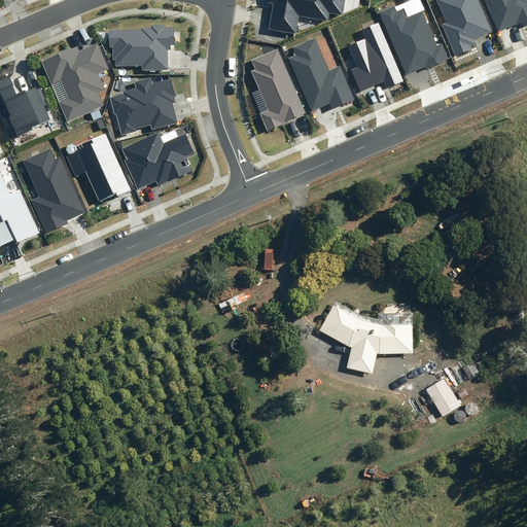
[(343,14),(345,0),(268,0),(269,3),(274,4),(270,29),(295,33),(299,16),(328,21),(329,12),(343,14)]
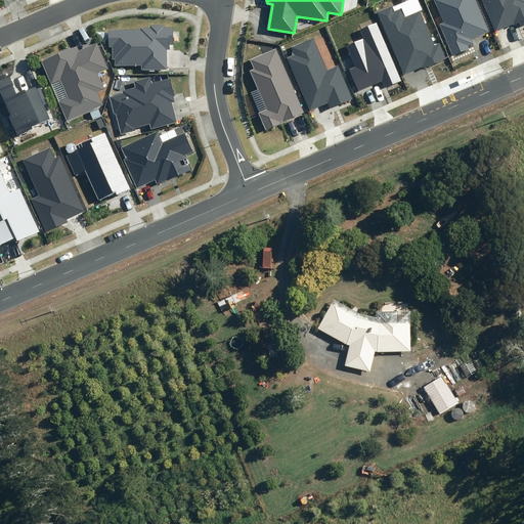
[(434,0),(443,23),(439,25),(452,56),(469,49),(468,46),(473,44),(471,39),(489,32),(475,0),(434,0)]
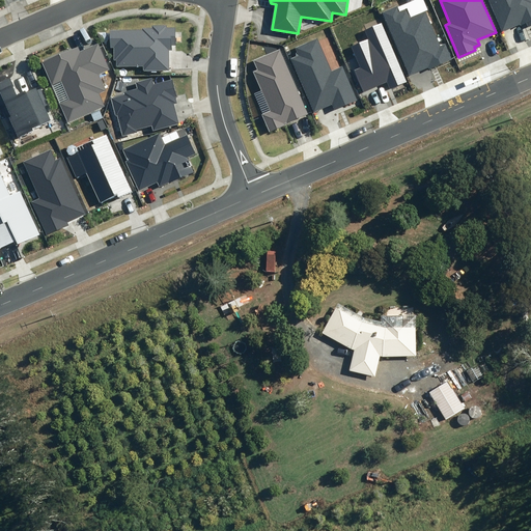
[(530,0),(488,0),(502,31),(521,24),(521,26),(527,23),(528,27),(530,25),(530,0)]
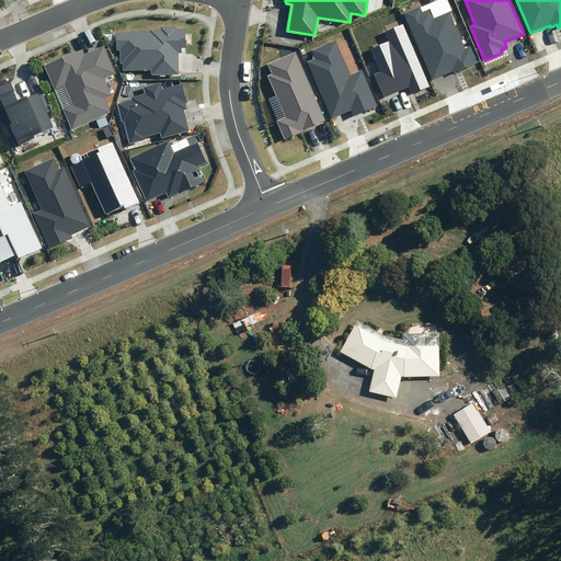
[(420,7),(404,13),(433,80),(453,71),(454,73),(478,64),(470,46),(466,48),(449,12),(434,19),(430,9),(422,12),(420,7)]
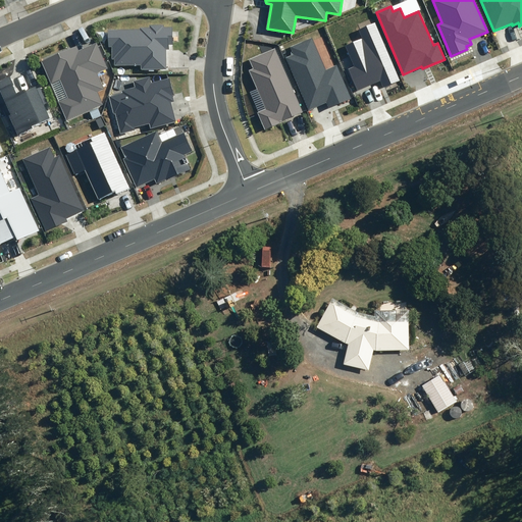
[(354,66),(348,68),(357,91),(380,81),(383,88),(400,81),(375,22),(358,30),(362,39),(345,46),(354,66)]
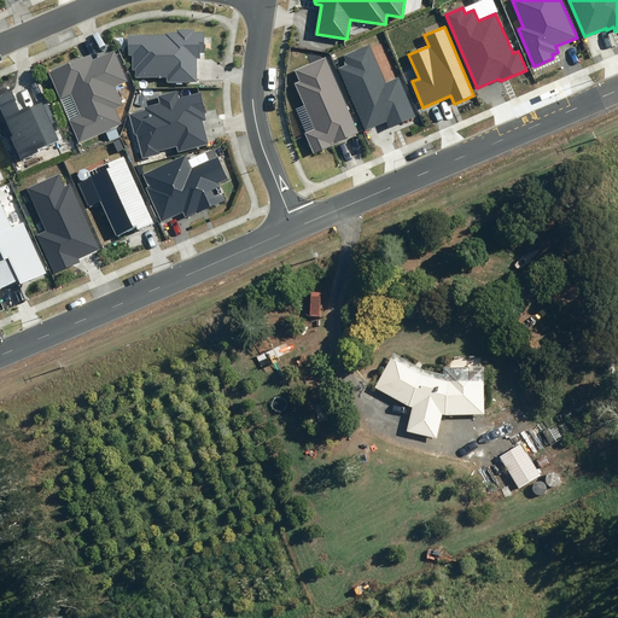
[(167,82),(197,82),(197,58),(199,58),(199,53),(204,52),(204,31),(194,33),(194,29),(176,29),(176,33),(165,33),(165,34),(128,35),(128,56),(133,56),(133,70),(135,70),(135,77),(167,77),(167,82)]
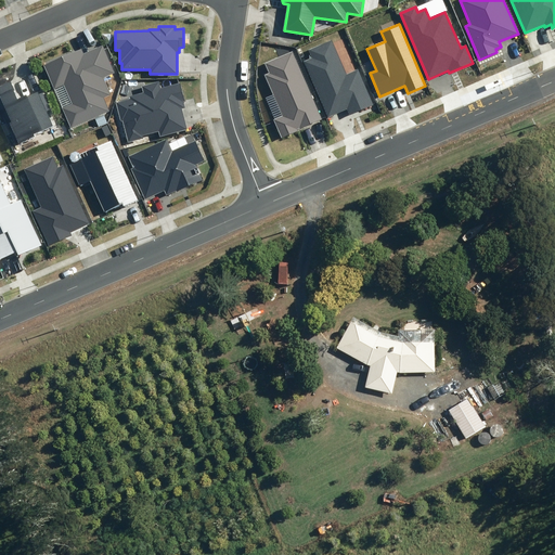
[(347,74),(332,40),(309,50),(312,59),(304,62),(327,117),(347,108),(349,115),(373,105),(358,69),(347,74)]
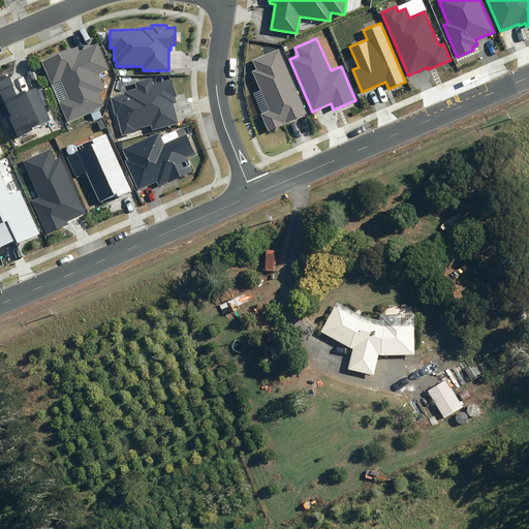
[(78,47),(42,63),(52,86),(61,82),(68,99),(60,102),(68,122),(104,105),(98,93),(105,90),(99,74),(110,70),(98,43),(80,51),(78,47)]
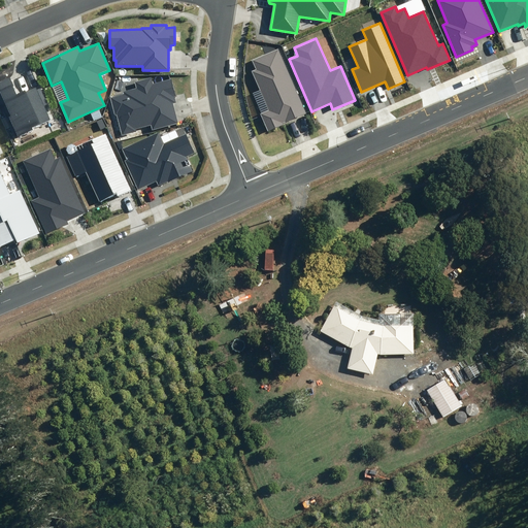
[(305,113),(277,50),(252,60),(256,69),(252,71),(268,110),(261,114),(268,130),(305,113)]
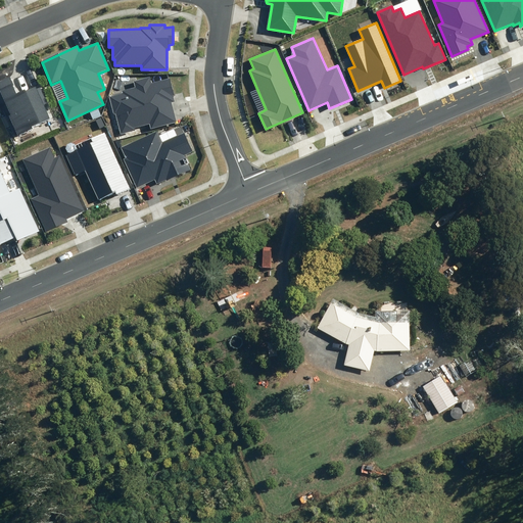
[(10,76),(0,81),(0,103),(4,102),(10,114),(8,115),(17,136),(33,129),(32,127),(50,119),(44,105),(47,103),(40,87),(37,89),(35,86),(26,90),(25,88),(17,91),(10,76)]
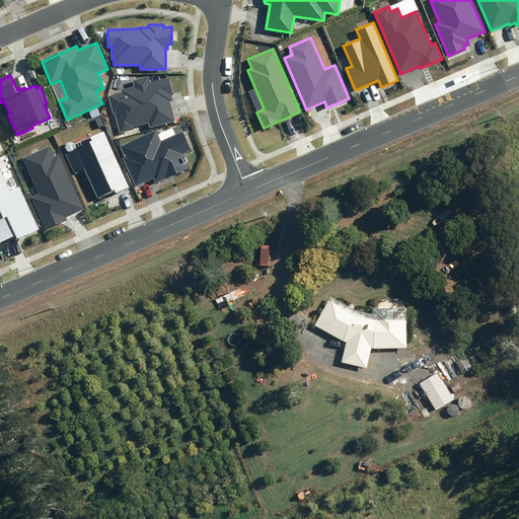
[(149,128),(175,121),(169,101),(172,100),(171,94),(173,94),(168,77),(150,82),(149,76),(133,80),(134,86),(122,90),(123,92),(108,96),(114,114),(115,114),(121,134),(135,130),(134,127),(148,124),(149,128)]
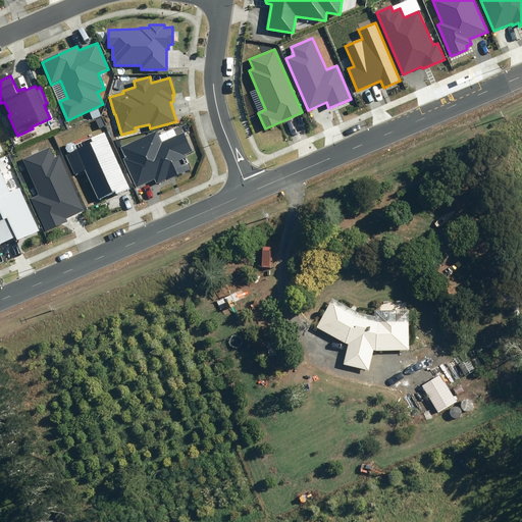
[(192,151),(184,133),(161,143),(156,132),(121,147),(126,157),(123,159),(137,188),(155,179),(157,185),(190,169),(184,154),(192,151)]
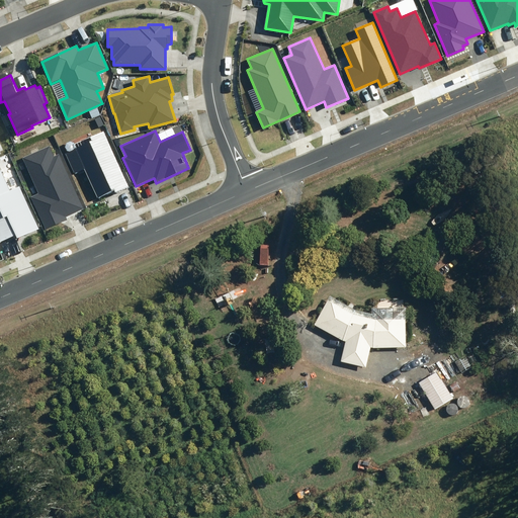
[(130,188),(103,132),(90,138),(92,141),(66,153),(75,173),(85,169),(98,198),(114,190),(115,194),(130,188)]
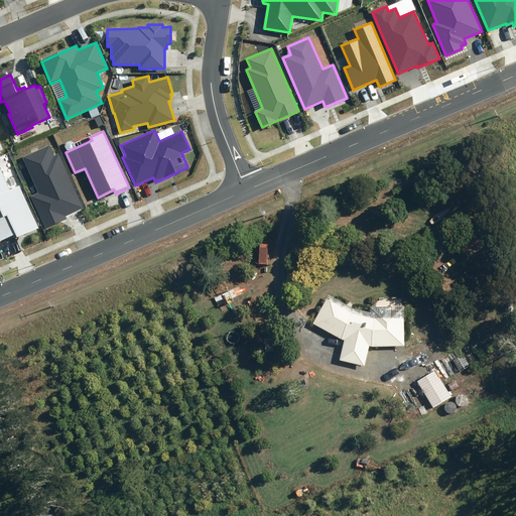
[(53,156),(49,145),(22,157),(38,192),(30,197),(45,230),(68,220),(66,217),(71,214),(72,214),(84,209),(58,154),(53,156)]
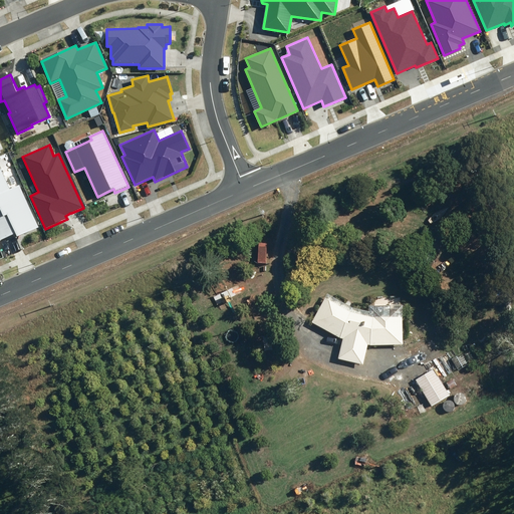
[(9,190),(0,169),(0,240),(15,233),(16,237),(38,227),(19,185),(9,190)]
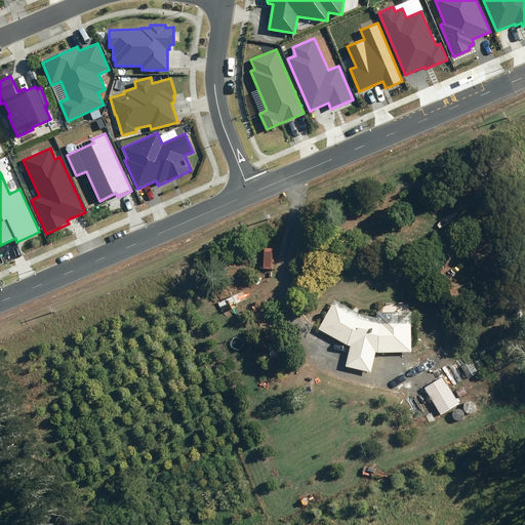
[(337,299),(321,329),(353,347),(348,366),(373,373),(378,352),(381,353),(414,352),(414,311),(380,312),(380,318),(361,313),(337,299)]
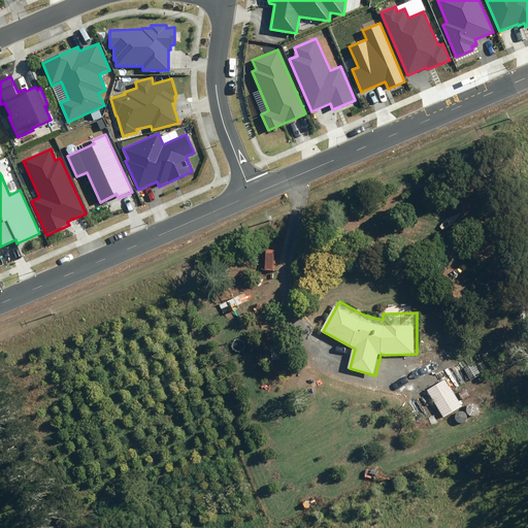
[(461,368),(469,380),(480,373),(471,361),(461,368)]
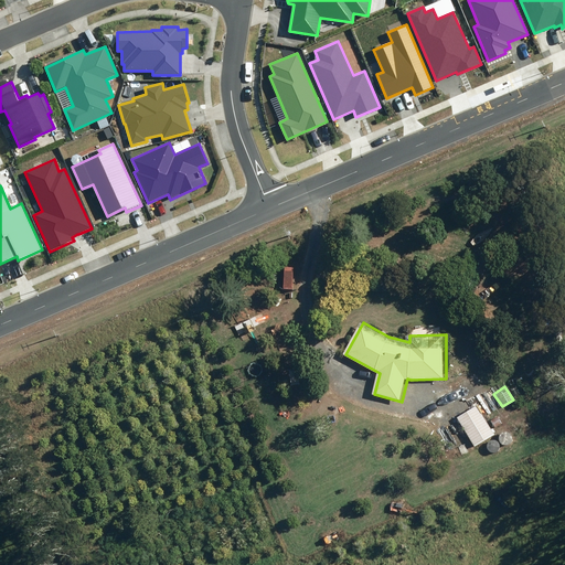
[(454,416),(472,446),(492,433),(475,404),(454,416)]
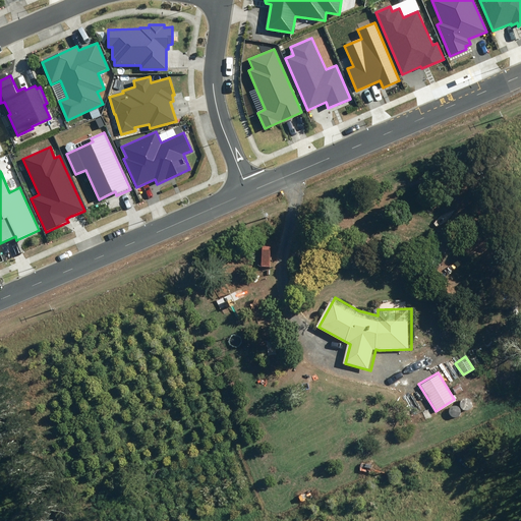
[(448,387),(454,395),(462,389),(457,381),(448,387)]
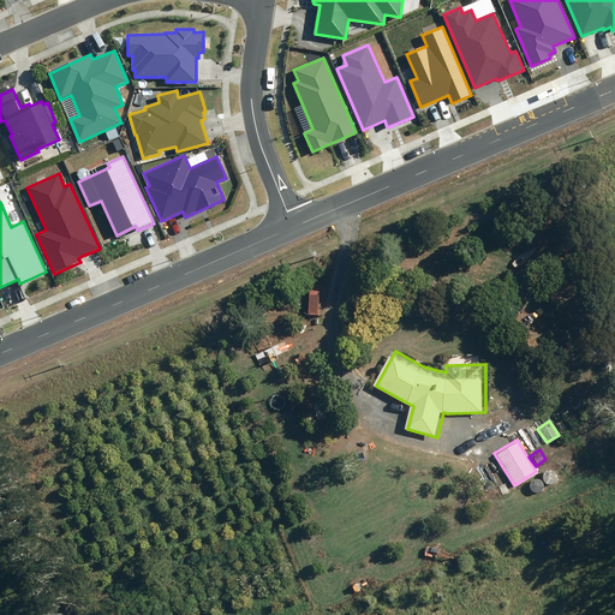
All buildings are outlined.
